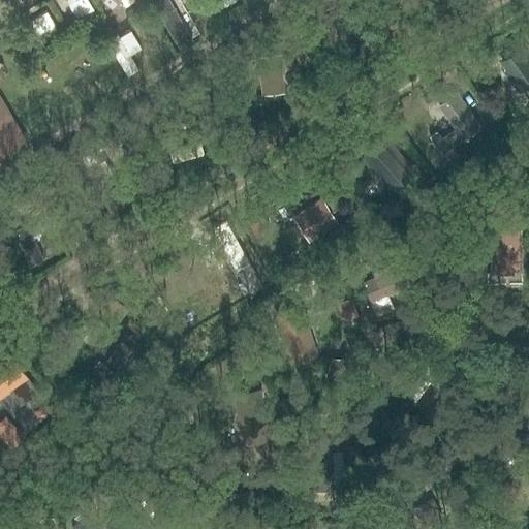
[(92,0),(78,0),(91,21),(102,13),(92,0)]
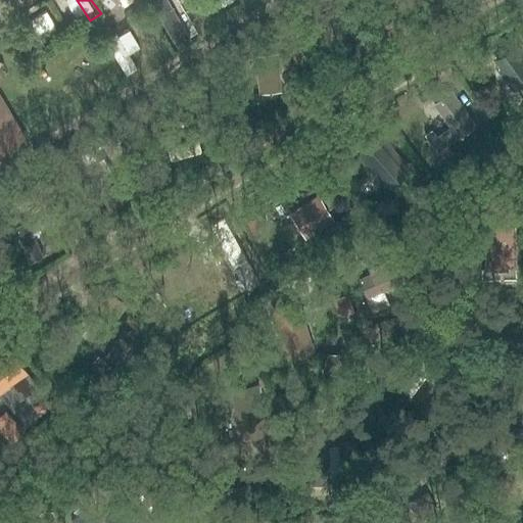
[(134,8),(125,13),(129,20),(138,15),(134,8)]
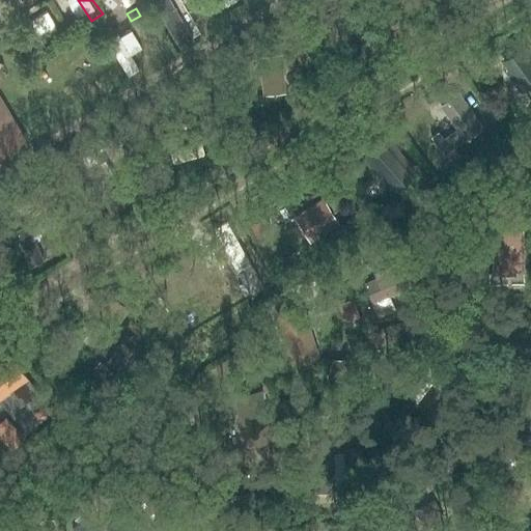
[(148,18),(139,23),(144,31),(154,26),(148,18)]
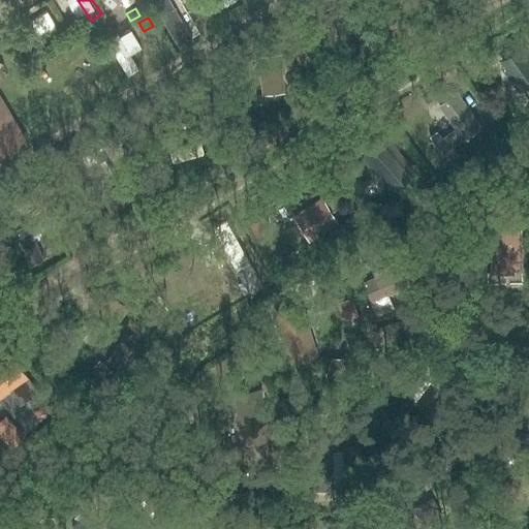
[(143,66),(134,54),(147,47),(133,27),(111,40),(131,73),(143,66)]
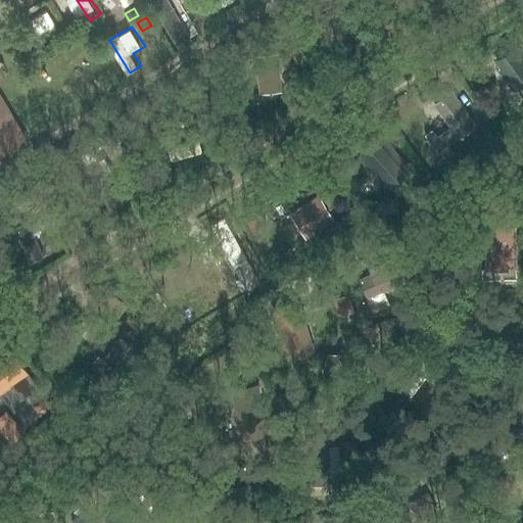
[(41,41),(31,47),(35,54),(46,48),(41,41)]
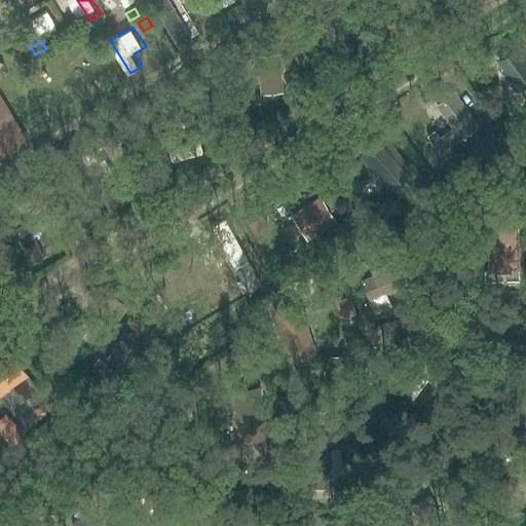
[(525,96),(525,46),(523,43),(497,62),(503,69),(500,72),(516,94),(521,89),(525,96)]
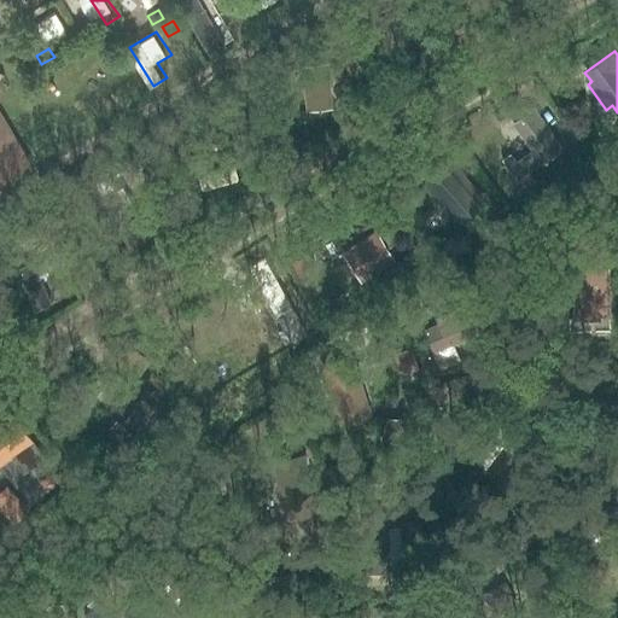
[(298,60),(285,62),(286,73),(298,71),(298,60)]
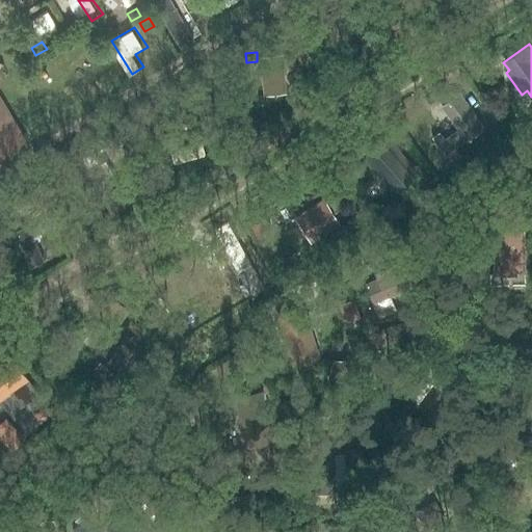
[(288,94),(284,57),(261,59),(264,96),(288,94)]
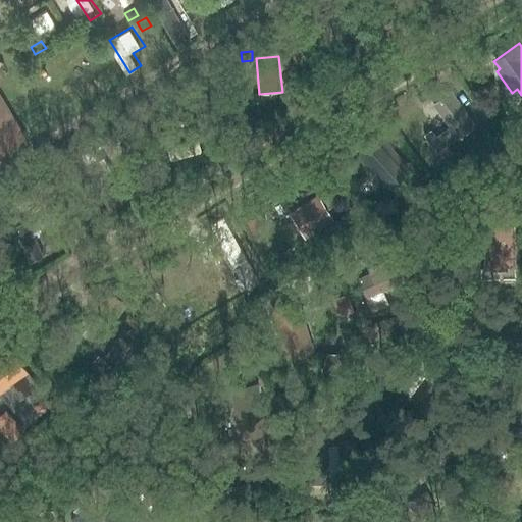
[(477,125),(452,91),(432,104),(450,127),(437,137),(432,129),(424,135),(437,153),(477,125)]
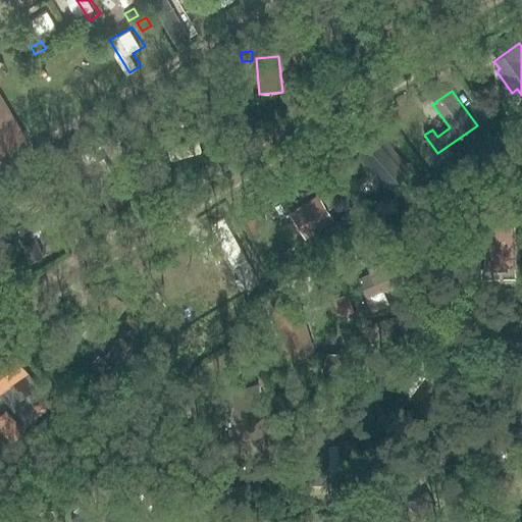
[(0,92),(0,154),(28,139),(0,92)]
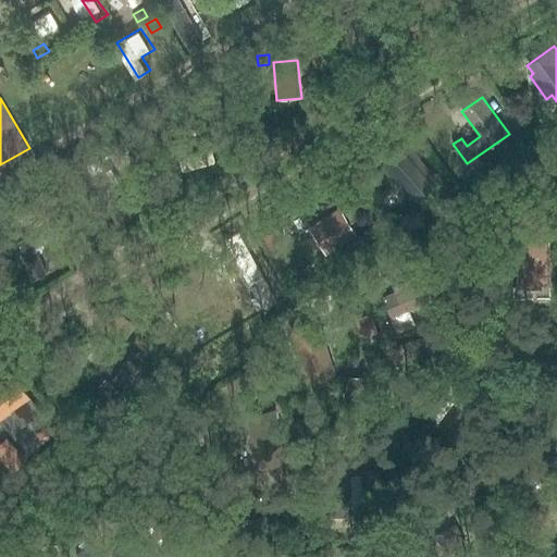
[(210,112),(201,114),(203,120),(206,128),(207,131),(215,127),(210,112)]
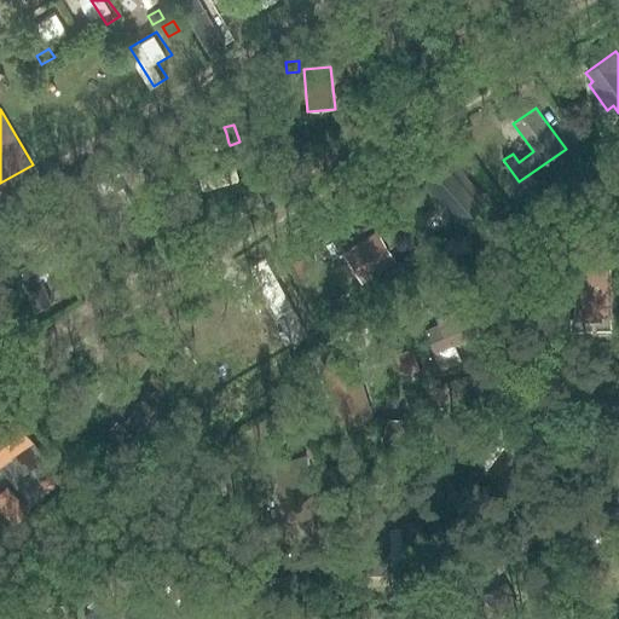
[(138,163),(151,168),(156,157),(143,151),(138,163)]
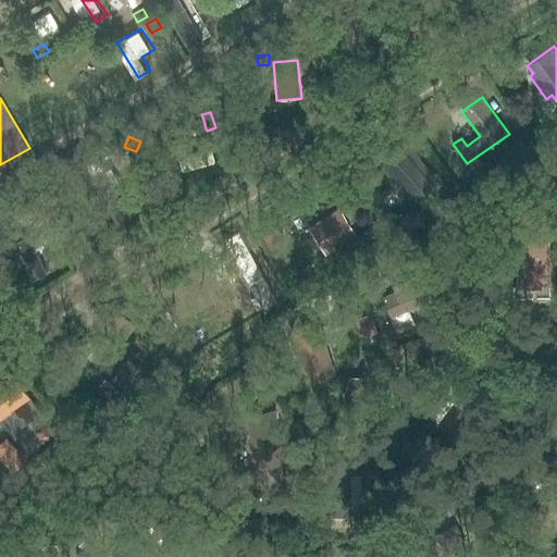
[(404,147),(385,162),(415,197),(433,182),(404,147)]
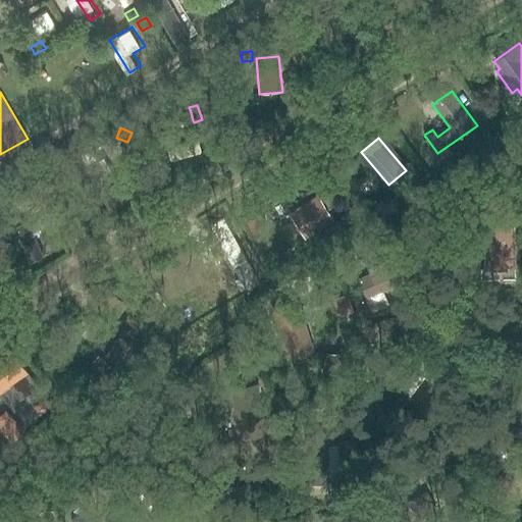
[(199,139),(172,147),(174,156),(202,148),(199,139)]
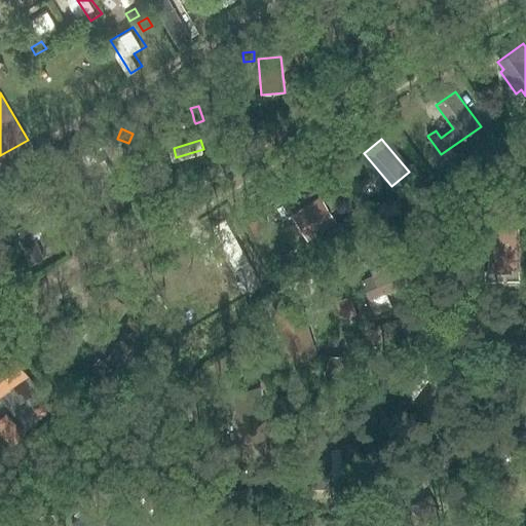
[(104,160),(86,168),(104,207),(121,198),(104,160)]
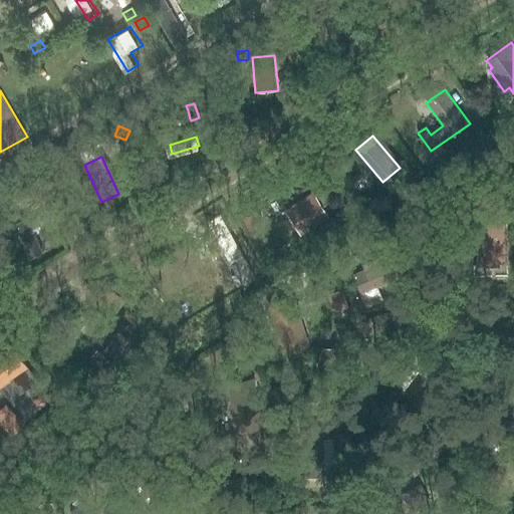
[(254,185),(244,191),(253,205),(263,198),(254,185)]
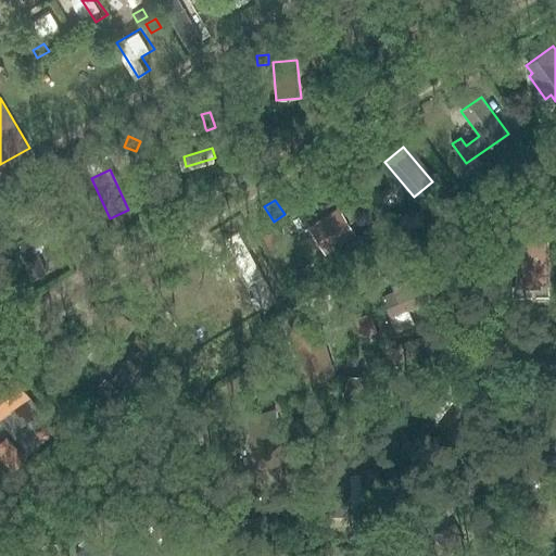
[(527,203),(515,210),(520,220),(532,214),(527,203)]
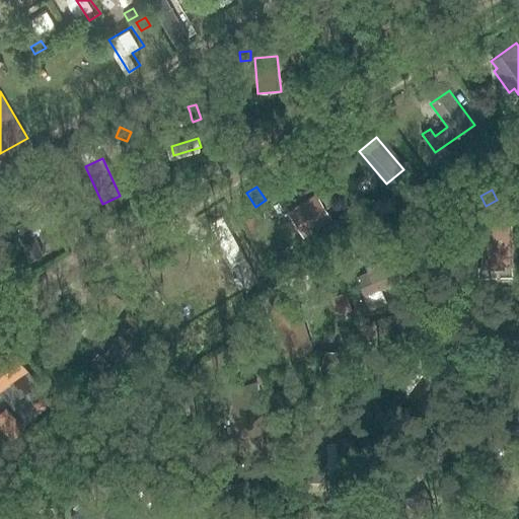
[(316,193),(289,211),(305,237),(317,230),(334,220),(316,193)]
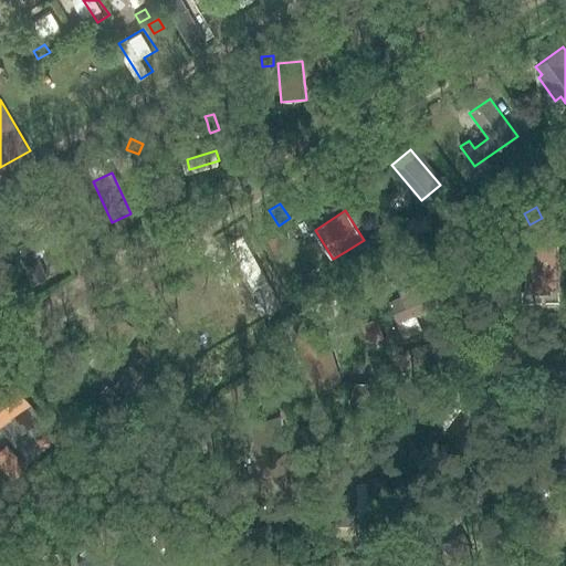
[(33,282),(50,274),(31,237),(16,244),(33,282)]
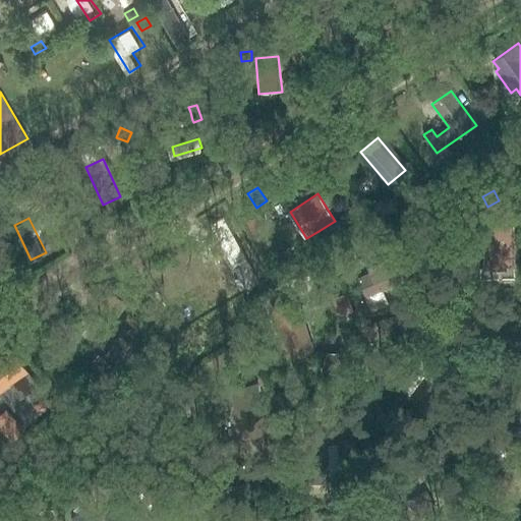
[(515,227),(484,227),(484,268),(515,268),(515,227)]
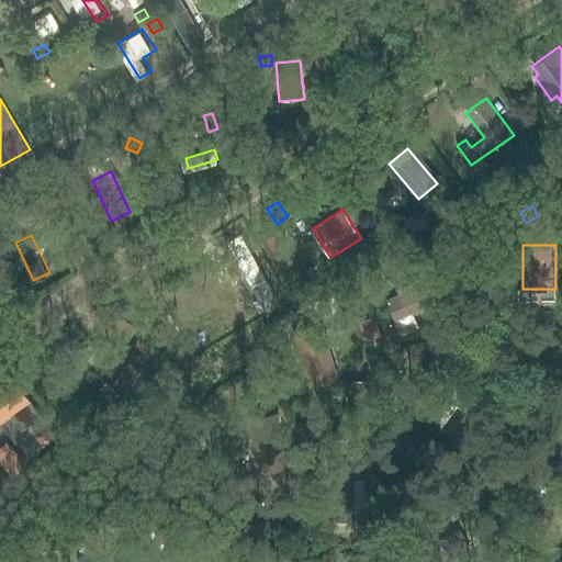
[(411,265),(397,270),(402,282),(422,274),(417,265),(412,267),(411,265)]
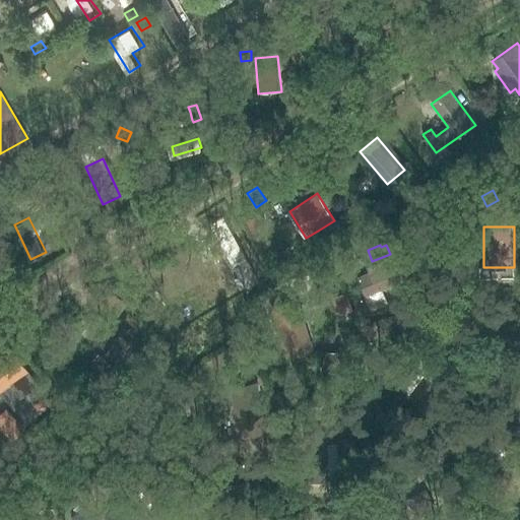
[(403,282),(395,264),(386,268),(384,262),(368,268),(370,273),(356,278),(365,298),(403,282)]
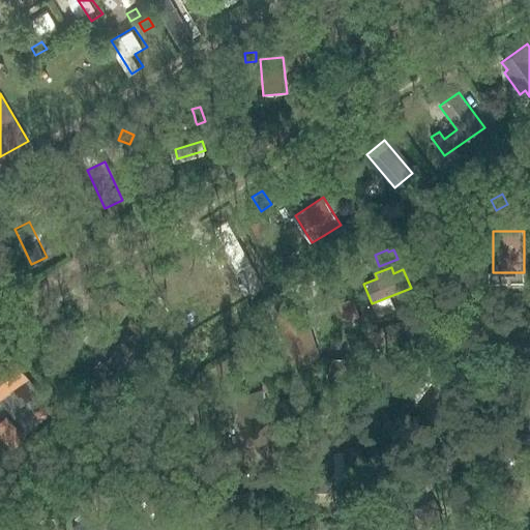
[(355,299),(341,304),(346,321),(360,316),(355,299)]
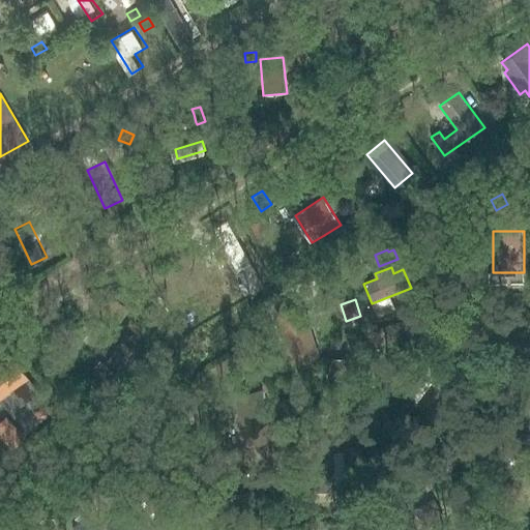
[(275,311),(293,366),(321,357),(303,303),(275,311)]
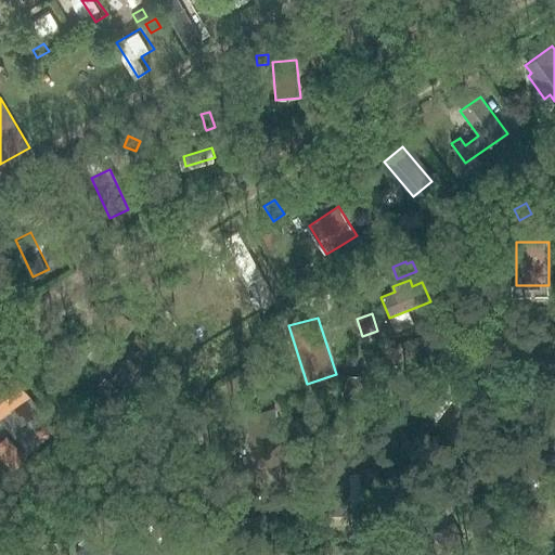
[(23,427),(42,414),(14,374),(0,384),(0,422),(13,413),(23,427)]
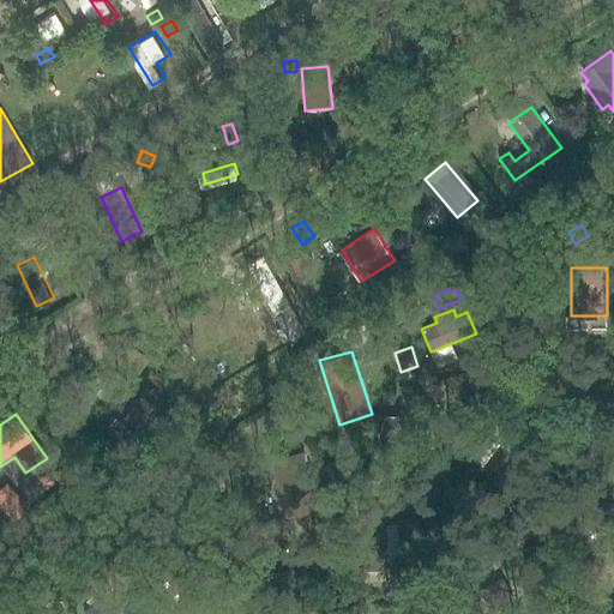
[(109,428),(128,444),(136,434),(116,420),(109,428)]
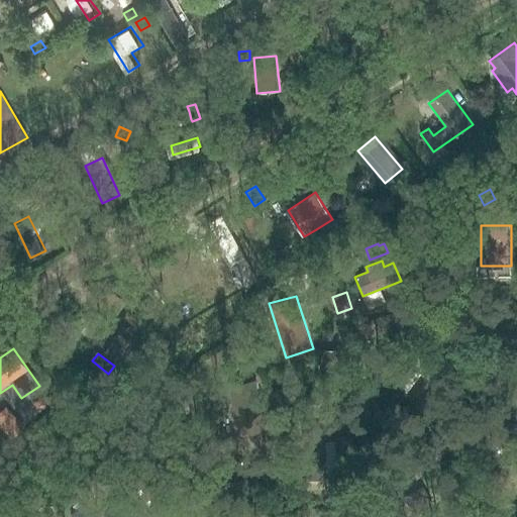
[(408,369),(421,395),(437,386),(424,360),(408,369)]
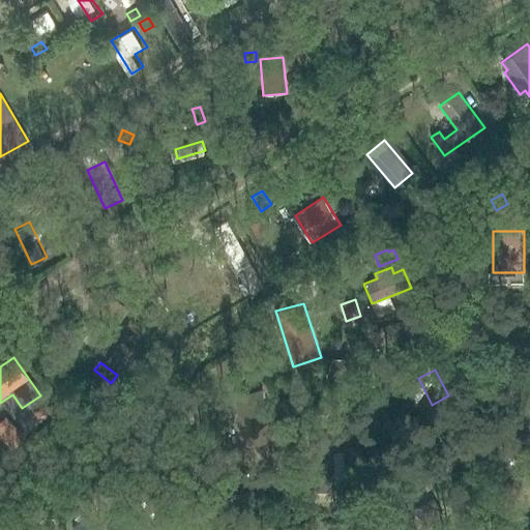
[(460,377),(448,383),(455,396),(467,390),(460,377)]
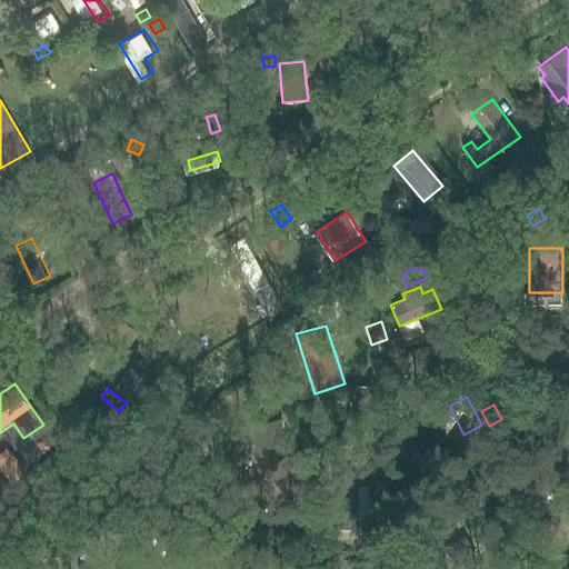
[(287,427),(267,429),(271,468),(291,466),(287,427)]
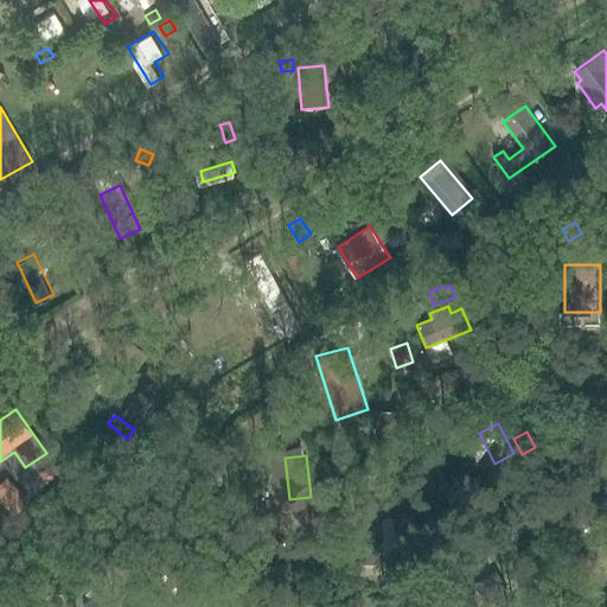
[(108,606),(97,593),(83,604),(85,606),(108,606)]
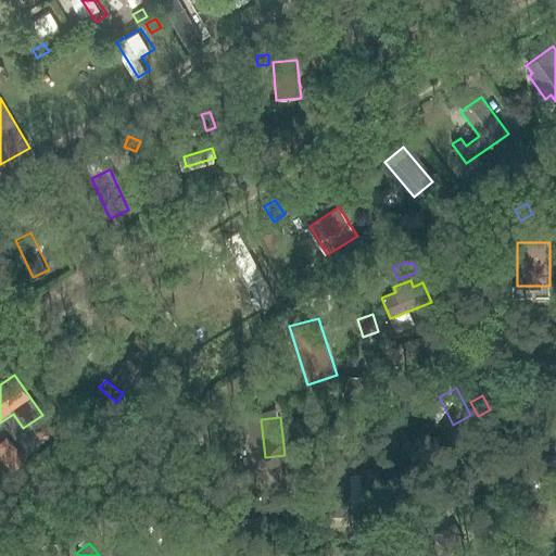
[(52,555),(51,546),(8,555),(52,555)]
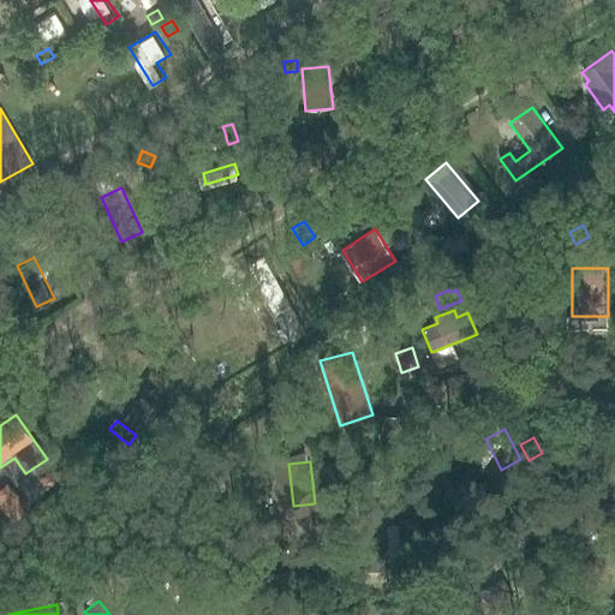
[(321,614),(312,604),(300,614),(321,614)]
